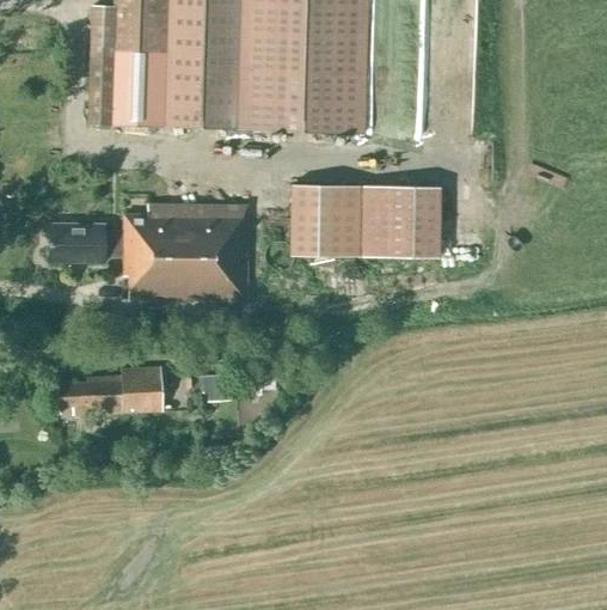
[(108,0),(109,5),(87,5),(86,123),(361,126),(362,0),(108,0)]
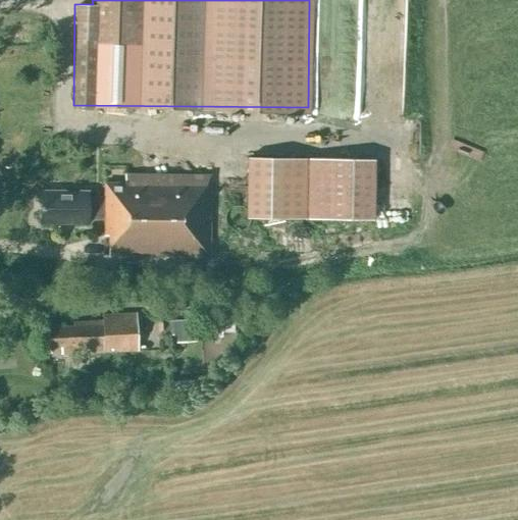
[(249,216),(308,217),(309,158),(283,157),(250,157),(249,216)]
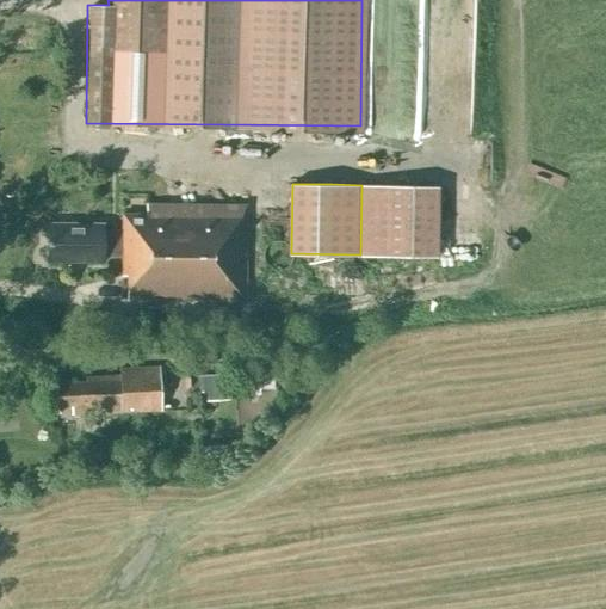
[(440,257),(441,185),(365,184),(364,256),(440,257)]
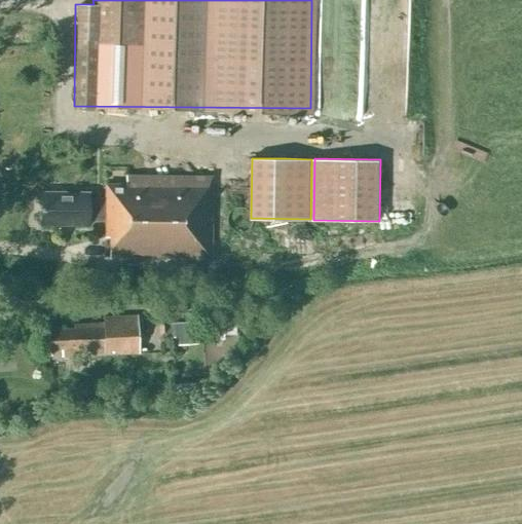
[(215,257),(215,176),(129,175),(129,183),(109,183),(109,196),(91,196),(91,190),(42,190),(42,226),(91,225),(91,220),(109,220),(108,236),(113,236),(113,256),(215,257)]
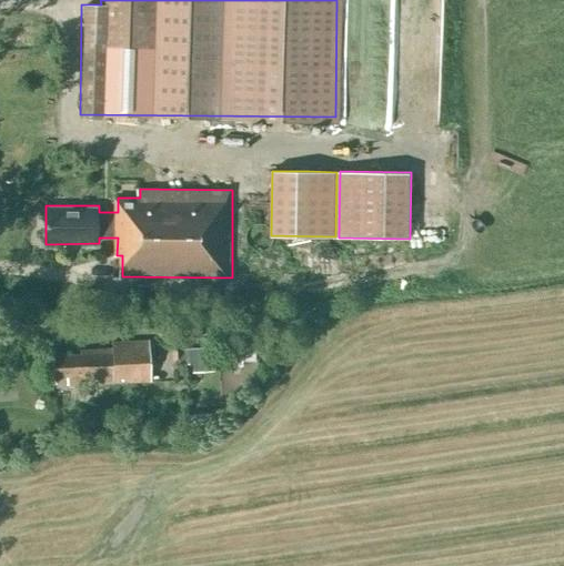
[(152,381),(150,341),(114,342),(114,349),(82,350),(83,354),(54,355),(56,380),(69,378),(70,384),(152,381)]
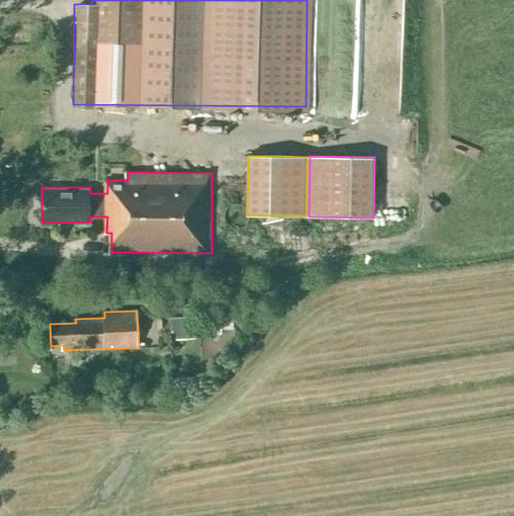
[(195,316),(171,318),(172,331),(179,331),(180,339),(197,337),(195,316)]
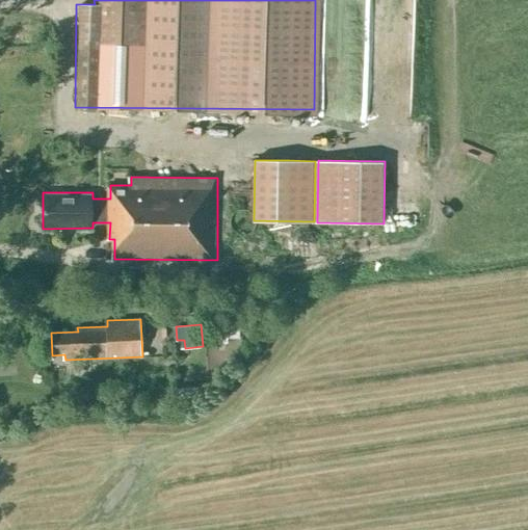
[(220,343),(230,343),(230,338),(242,339),(242,327),(220,327),(220,343)]
